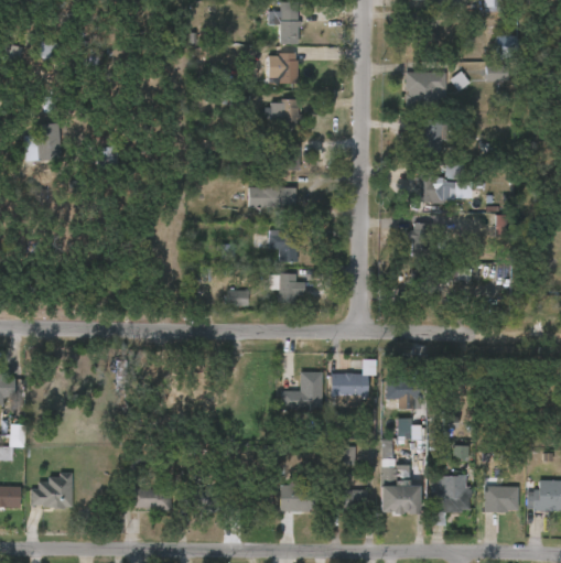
[(483,13),(483,0),(502,0),(502,13),(483,13)]
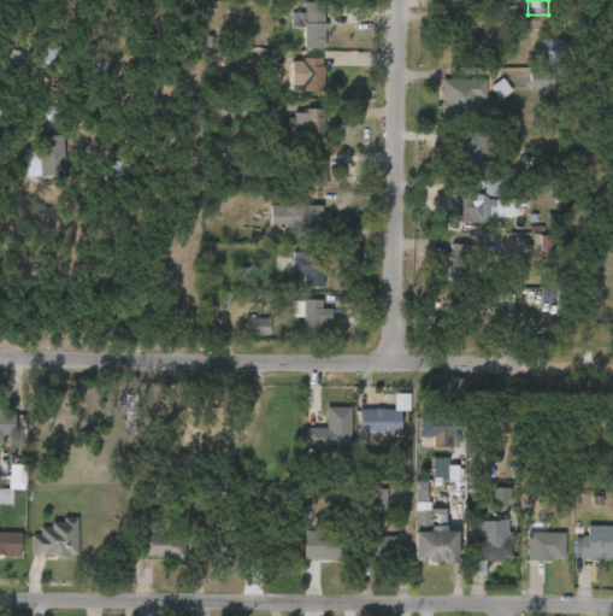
[(293,13),(306,13),(306,1),(325,1),(328,50),(306,50),(305,27),(294,27),(293,13)]
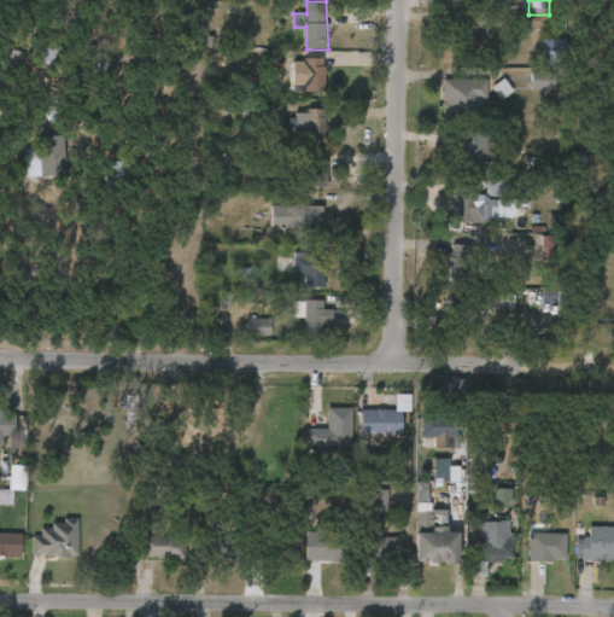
[(565,40),(565,63),(542,63),(542,40),(565,40)]
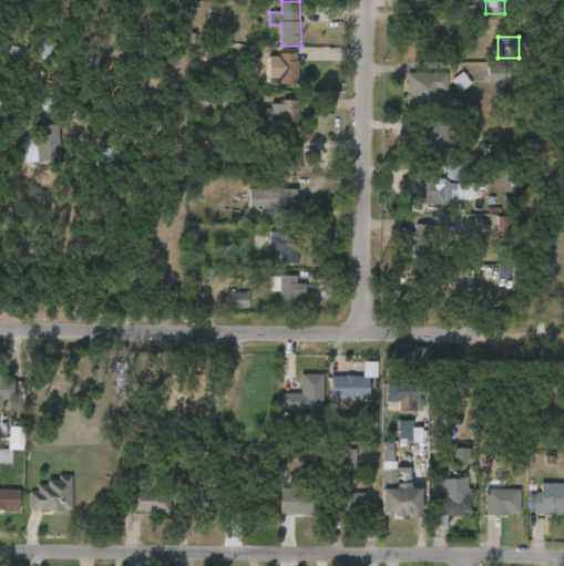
[(36,57),(42,39),(58,44),(51,62),(36,57)]
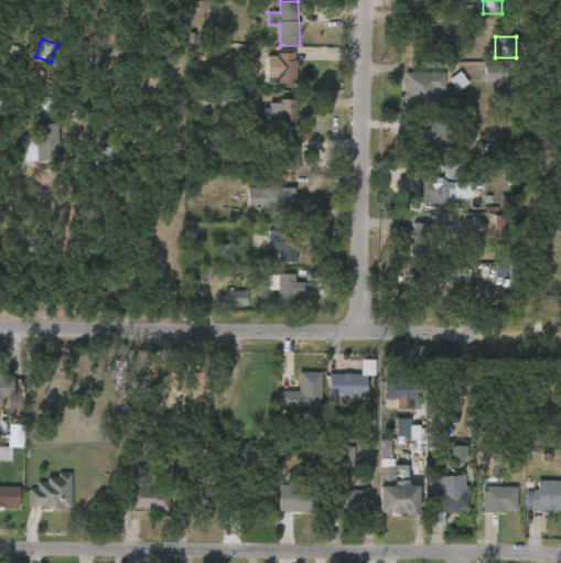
[(25,49),(20,67),(9,64),(10,60),(0,56),(0,52),(3,42),(25,49)]
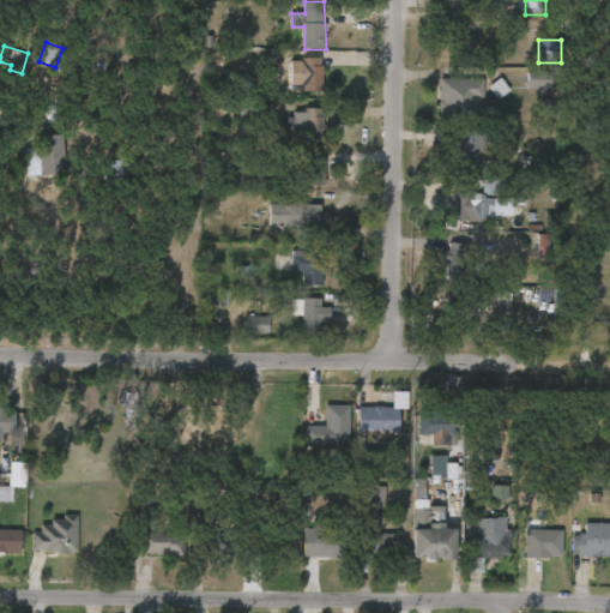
[(325,58),(325,91),(301,91),(301,58),(325,58)]
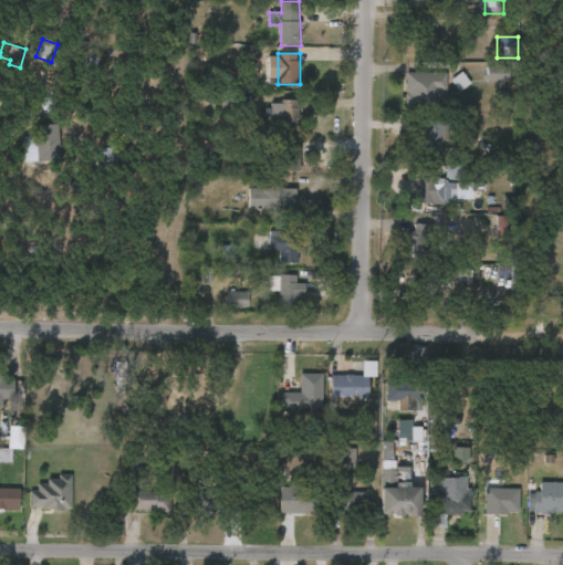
[(488,66),(509,66),(509,83),(488,83),(488,66)]
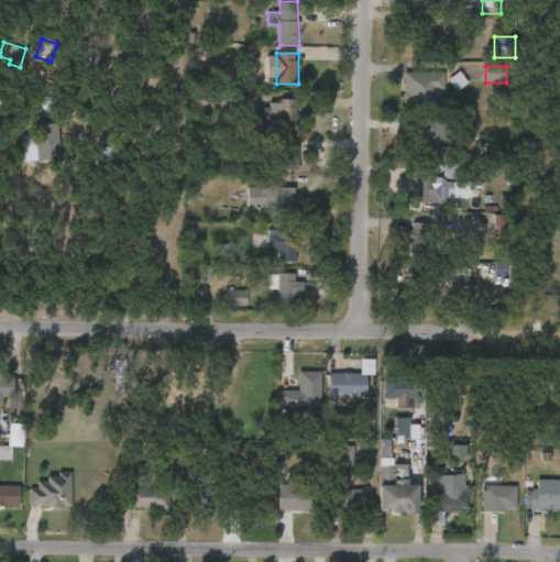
[(404,96),(404,73),(442,73),(442,96),(404,96)]
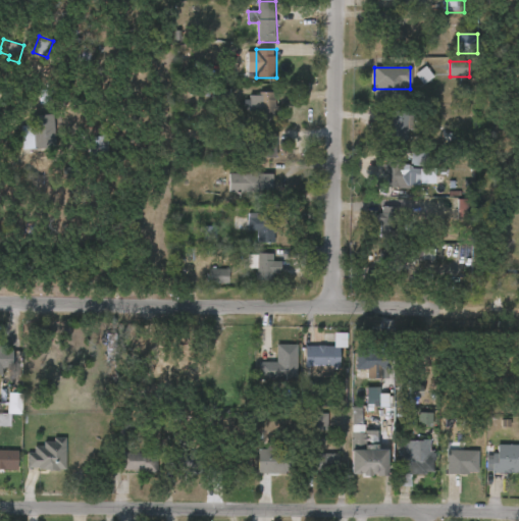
[(424,85),(416,74),(425,67),(433,76),(424,85)]
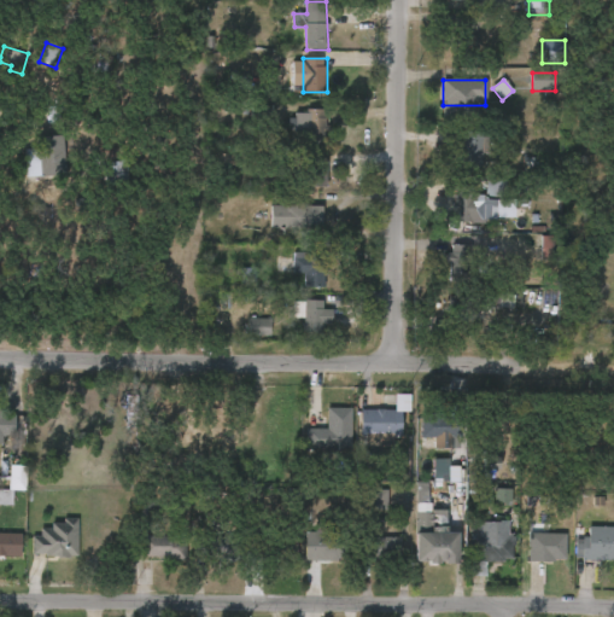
[(327,145),(307,145),(307,110),(327,110),(327,145)]
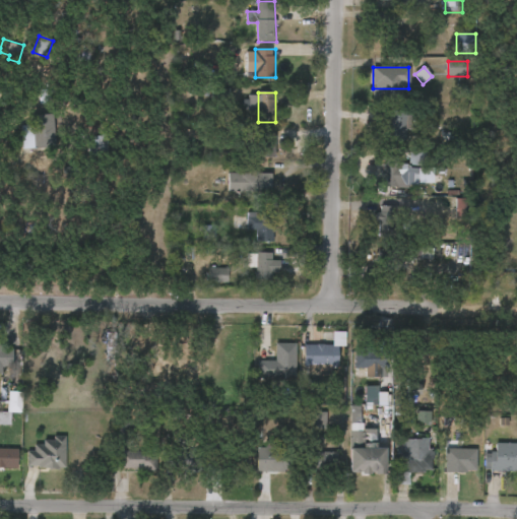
[(389,139),(389,111),(407,111),(407,139),(389,139)]
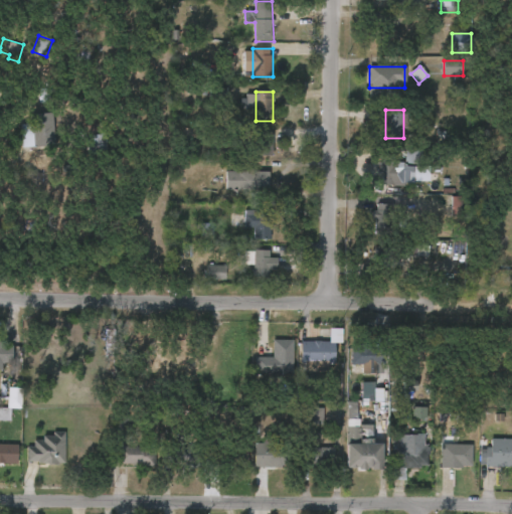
[(22,146),(21,124),(33,123),(32,114),(54,113),(54,145),(22,146)]
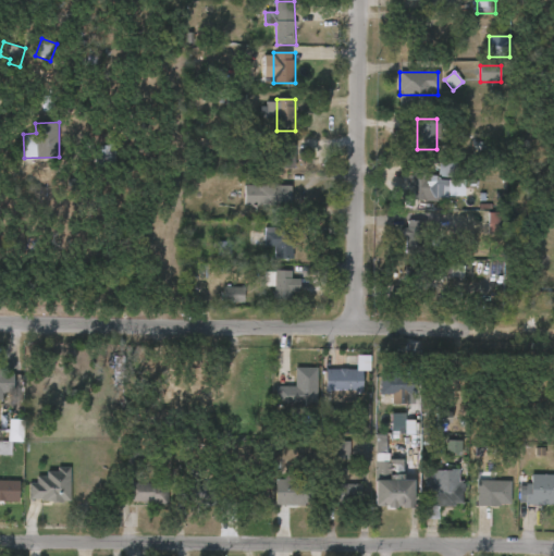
[(277,169),(277,137),(295,137),(295,169),(277,169)]
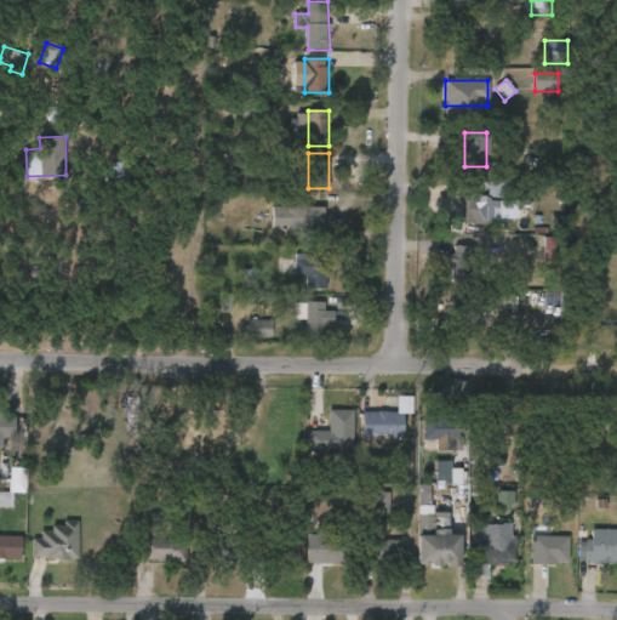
[(130,185),(107,187),(104,163),(127,159),(130,185)]
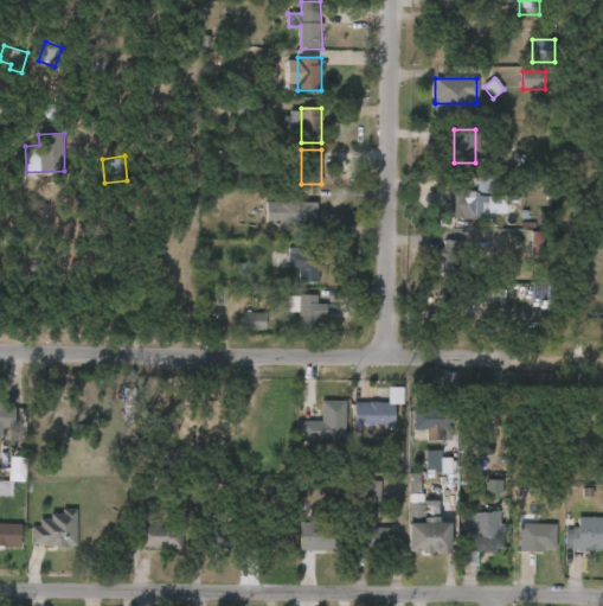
[(479,192),(480,176),(498,177),(496,195),(495,195),(494,219),(444,217),(446,191),(479,192)]
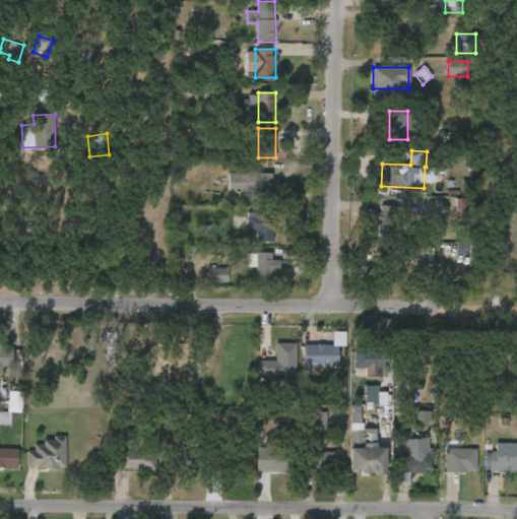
[(230,191),(230,174),(260,174),(271,174),(271,191),(230,191)]
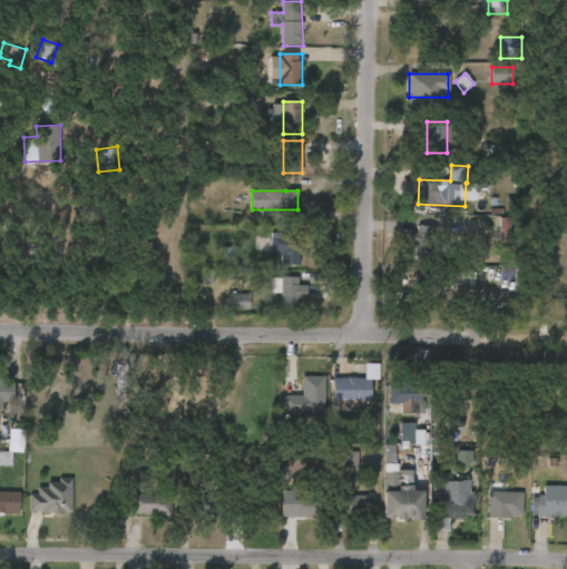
[(515,219),(502,219),(501,239),(514,241),(515,219)]
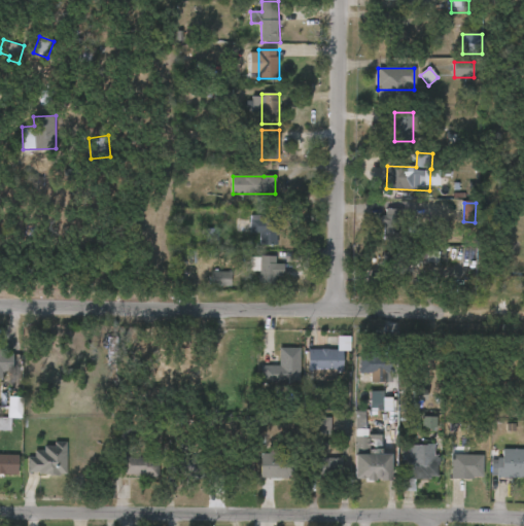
[(385,238),(385,210),(406,210),(406,238),(385,238)]
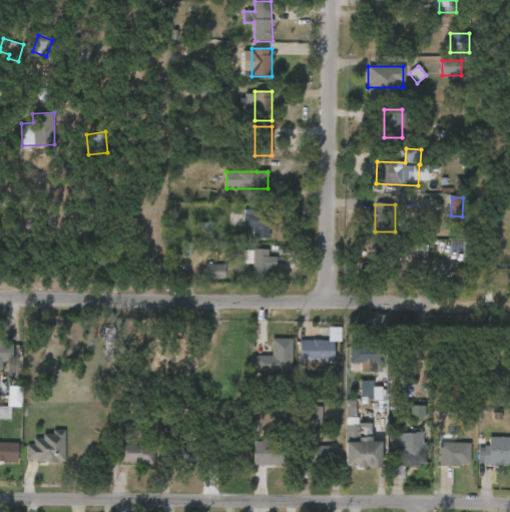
[(253,238),(253,226),(244,226),(244,212),(272,212),(272,238),(253,238)]
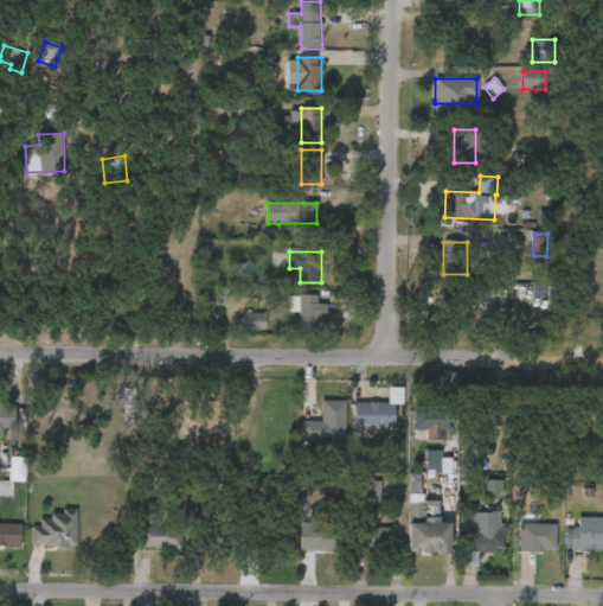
[(523,285),(523,295),(501,295),(501,285),(523,285)]
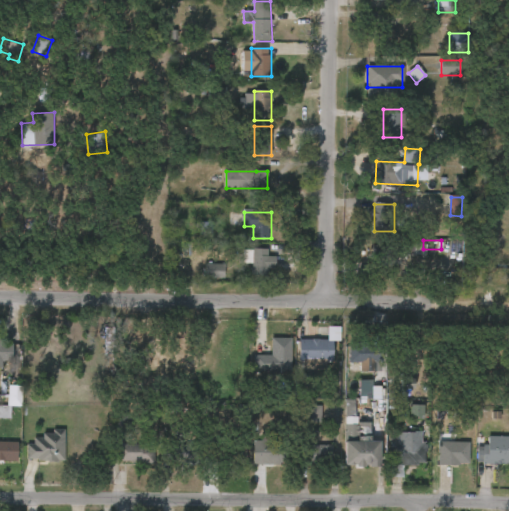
[(398,267),(399,249),(377,248),(376,266),(398,267)]
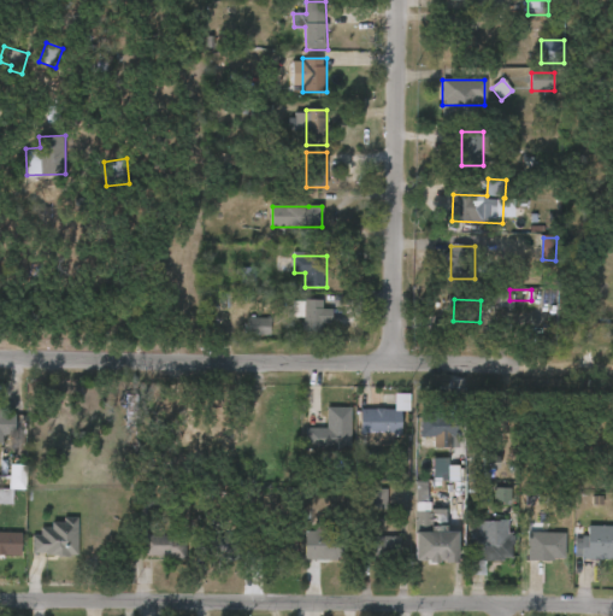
[(326,326),(305,326),(305,300),(326,300),(326,326)]
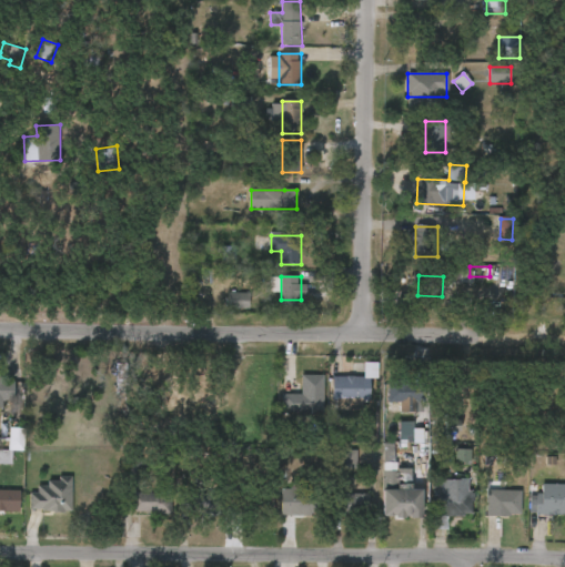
[(250,309),(228,309),(228,292),(250,292),(250,309)]
